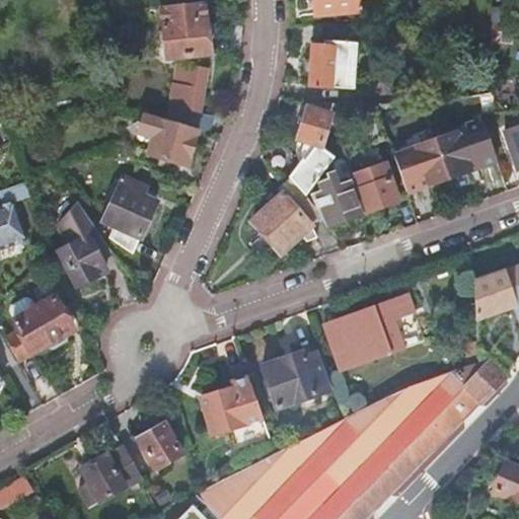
[(312,0),(314,15),(357,11),(355,0),(312,0)]
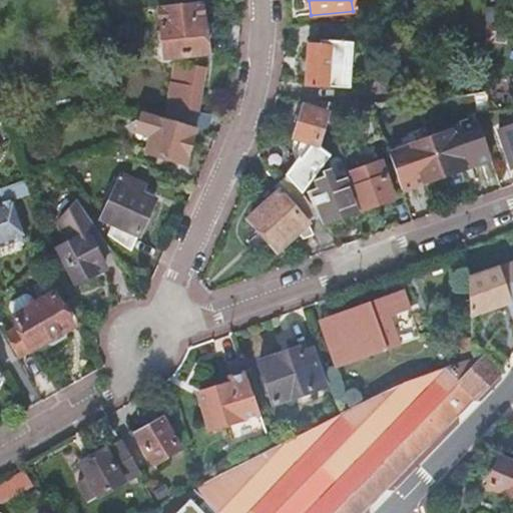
[(199,3),(155,8),(161,59),(204,54),(199,3)]
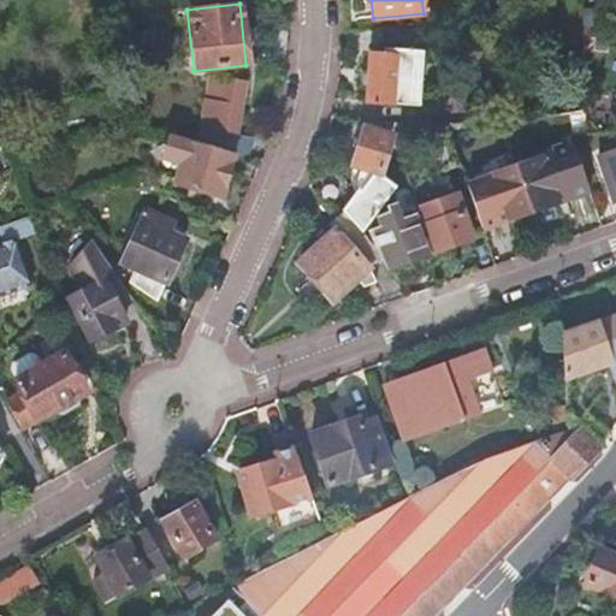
[(421,53),(381,51),(381,57),(367,55),(365,104),(396,105),(396,104),(418,105),(421,53)]
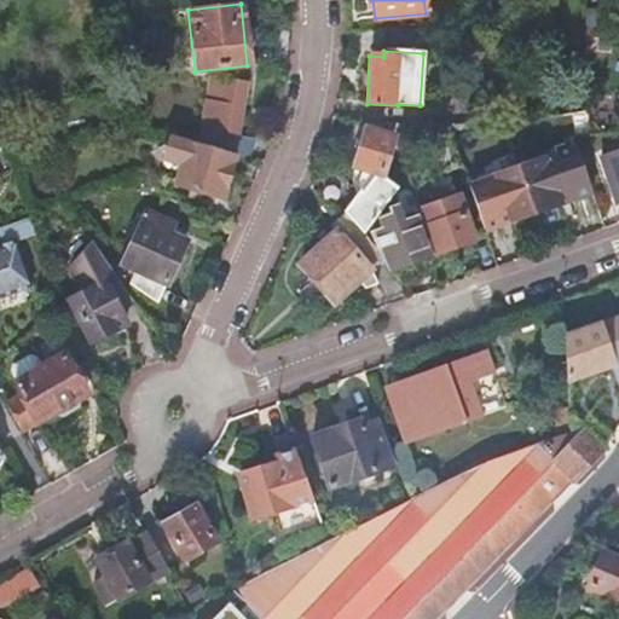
[(210,79),(185,76),(184,94),(207,96),(210,79)]
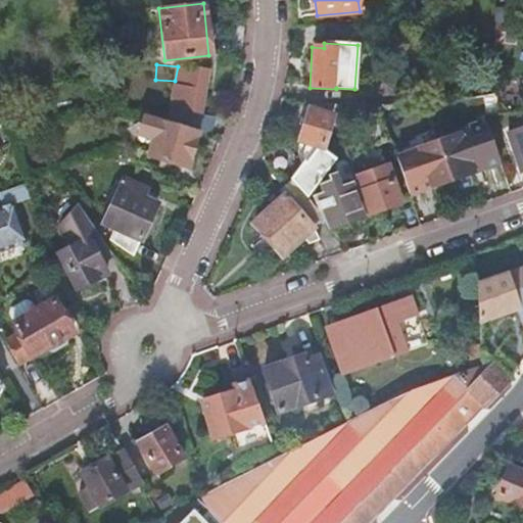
[(207,72),(190,68),(186,94),(174,92),(173,92),(170,110),(200,114),(207,72)]
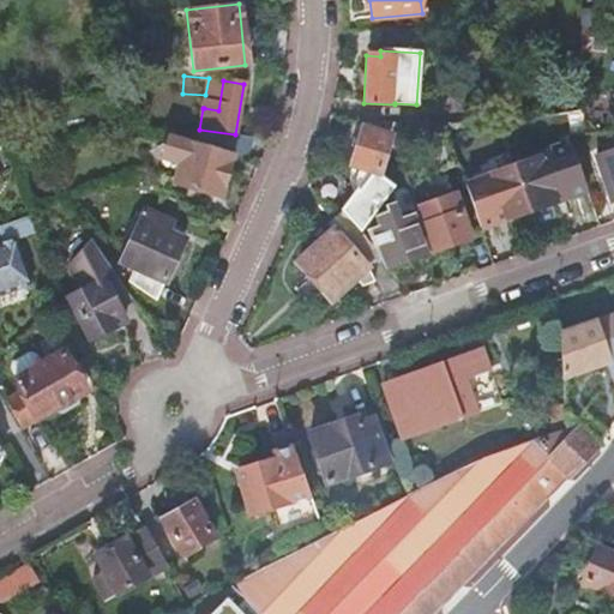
[(445,127),(441,127),(427,146),(437,174),(458,167),(445,127)]
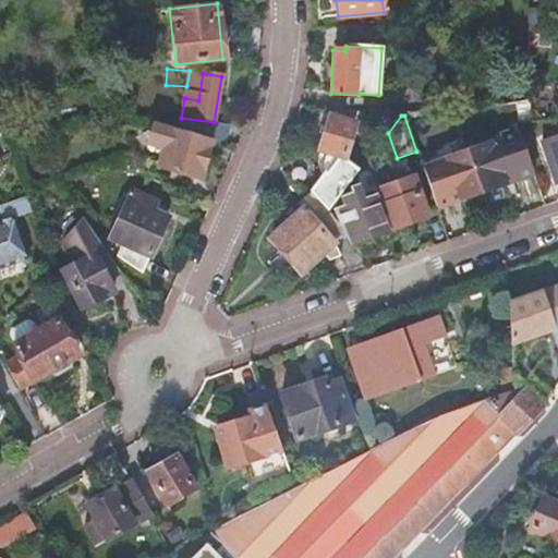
[(324,173),(310,193),(328,213),(358,174),(343,160),(353,124),(329,117),(320,152),(328,154),(325,164),(324,173)]
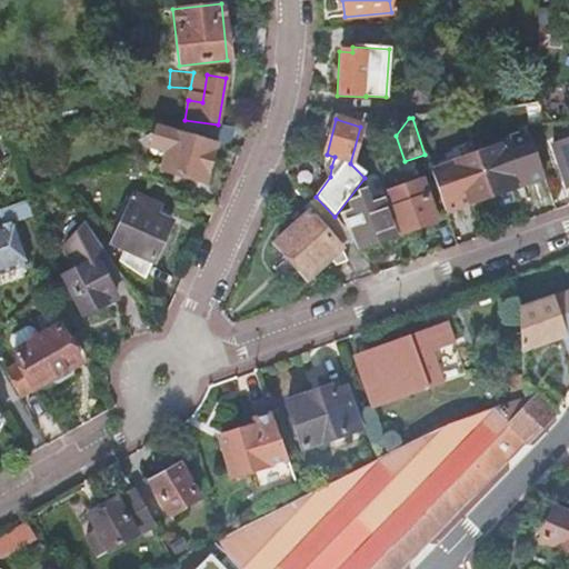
[(173,131),(156,126),(151,140),(160,150),(162,151),(167,152),(161,171),(203,183),(216,143),(173,131)]
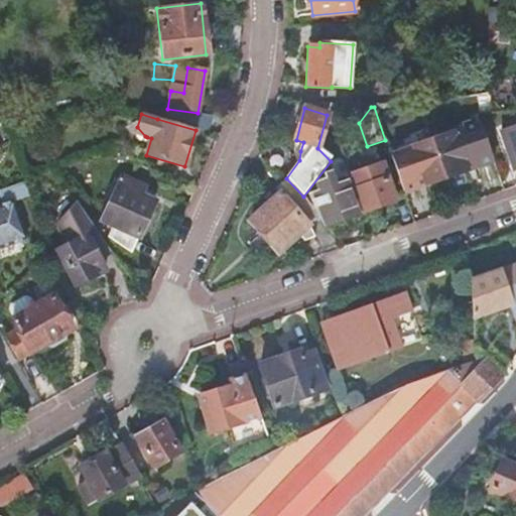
[(506,130),(502,131),(515,169),(515,119),(504,124),(506,130)]
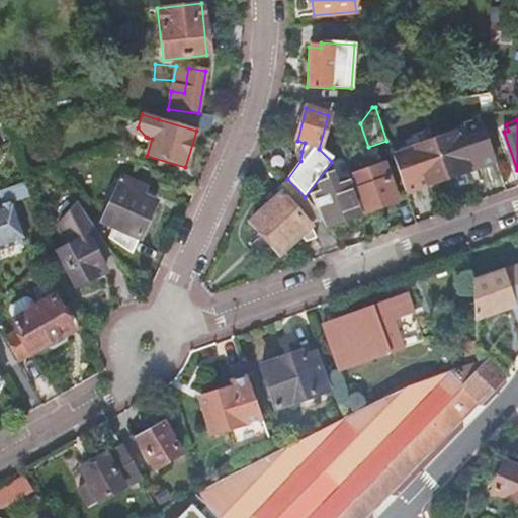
[(452,134),(433,141),(446,178),(493,162),(492,124),(454,138),(452,134)]
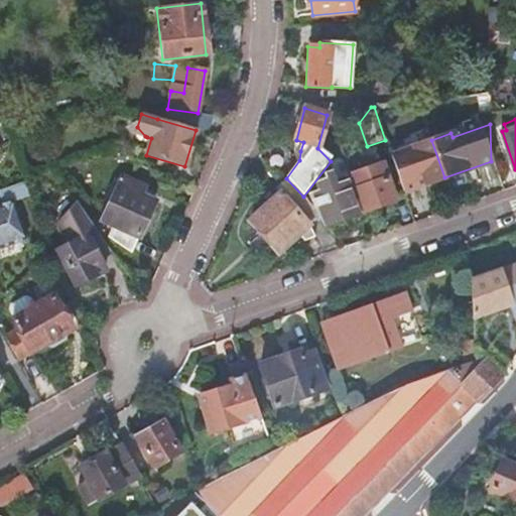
[(341,148),(335,155),(340,167),(345,160),(341,148)]
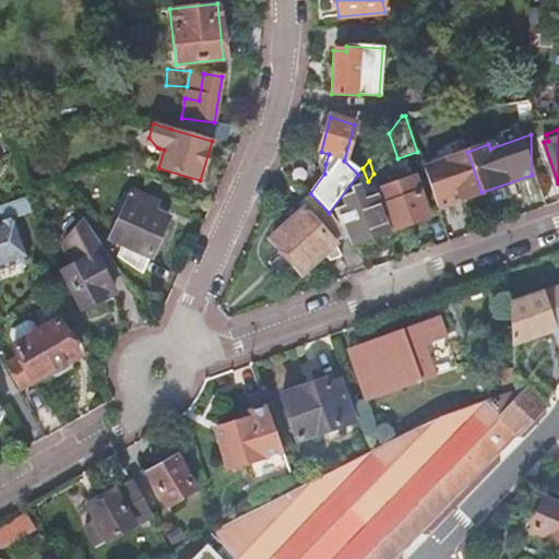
[(346,232),(347,233),(347,234),(353,245),(388,233),(376,199),(364,202),(358,186),(352,188),(354,193),(343,197),(347,209),(337,212),(346,232)]
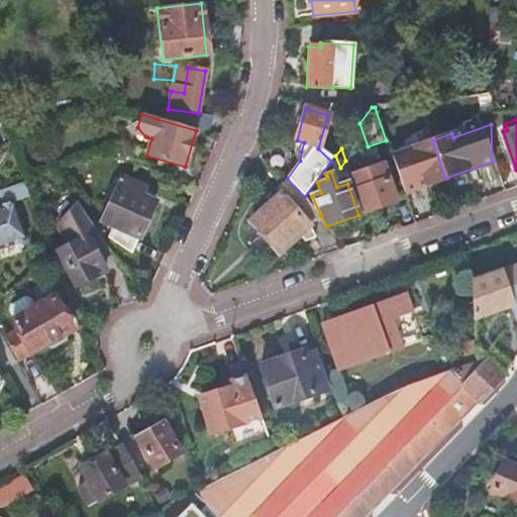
[(121,179),(102,221),(112,226),(107,239),(130,254),(154,203),(140,197),(143,189),(121,179)]
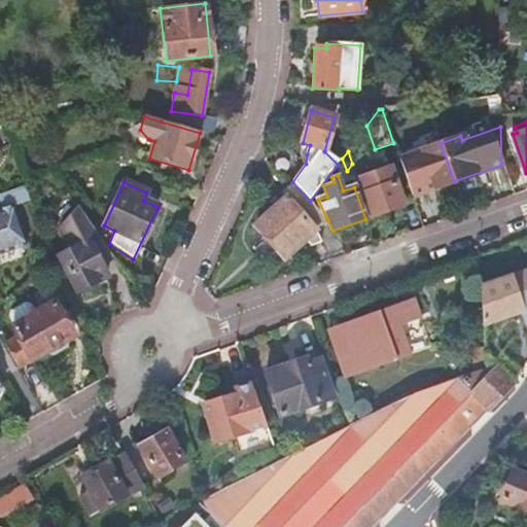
[(292,182),(287,187),(280,192),(285,199),(255,225),(285,259),(315,232),(314,231),(327,219),(326,218),(310,201),(292,182)]
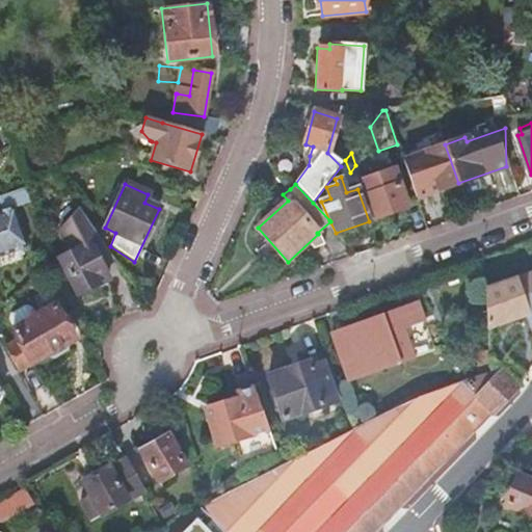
[(367,196),(374,218),(407,207),(399,184),(367,196)]
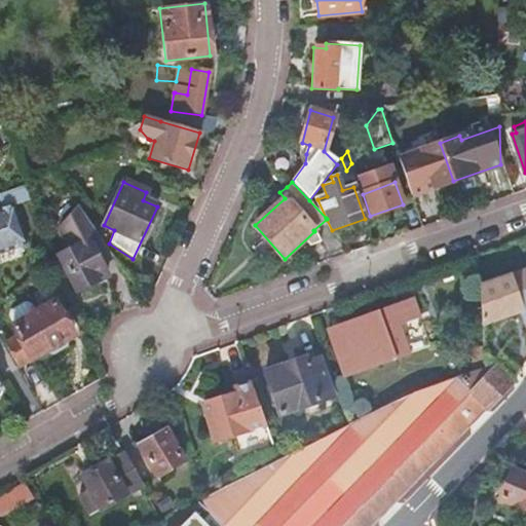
[(29,200),(24,186),(0,194),(0,204),(1,209),(0,209),(0,255),(26,246),(12,207),(29,200)]
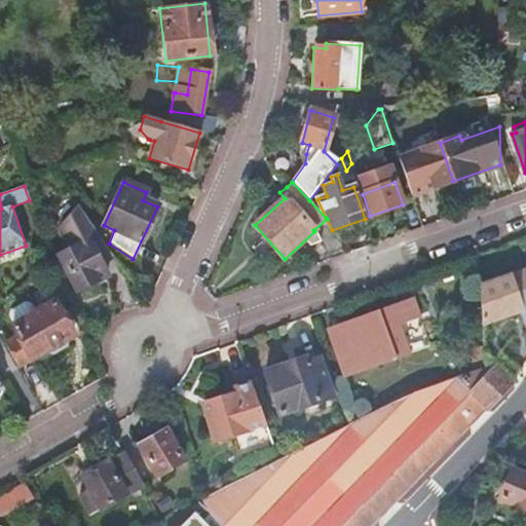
[(114,259),(79,207),(59,226),(71,249),(59,256),(78,291),(108,275),(102,265),(114,259)]
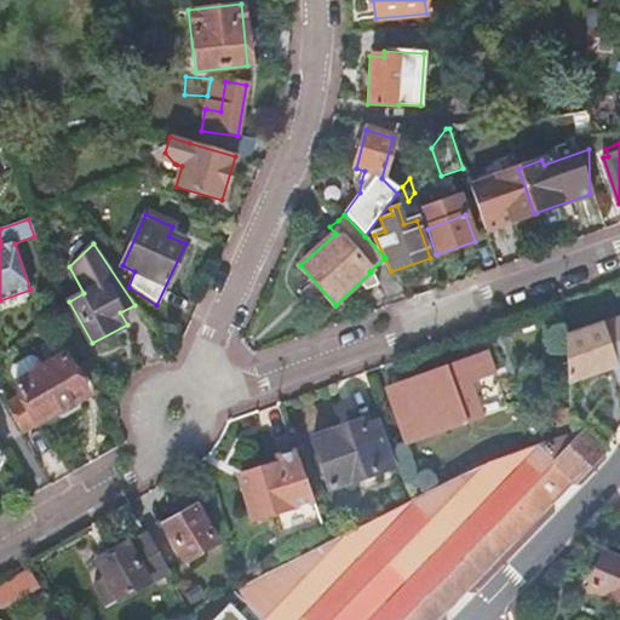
[(615,365),(619,378),(619,320),(567,338),(569,379),(615,365)]
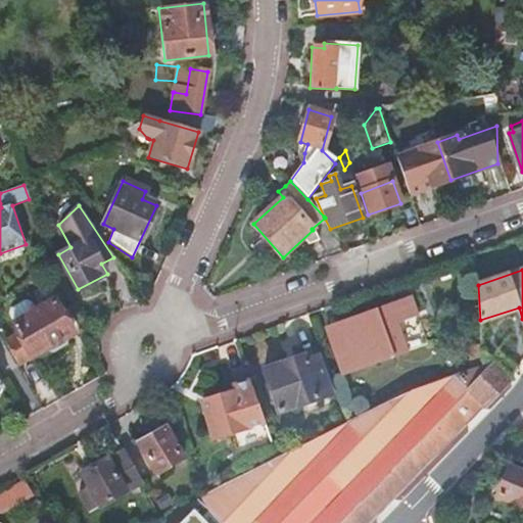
[(413,297),(394,303),(408,351),(430,343),(413,297)]
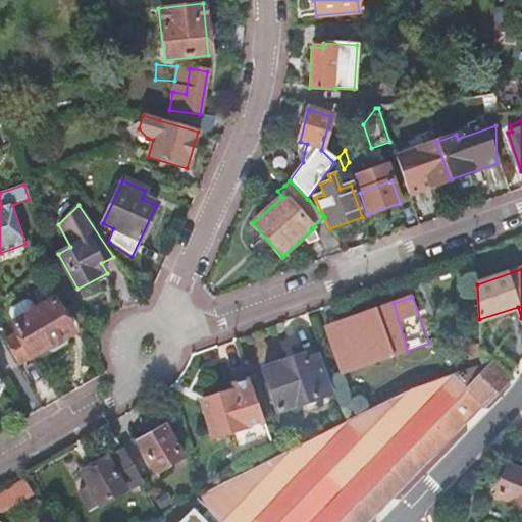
[(12,324),(4,329),(5,343),(18,365),(32,358),(47,349),(48,351),(53,352),(64,347),(66,342),(64,338),(71,334),(53,303),(34,313),(29,304),(23,303),(9,311),(8,317),(12,324)]
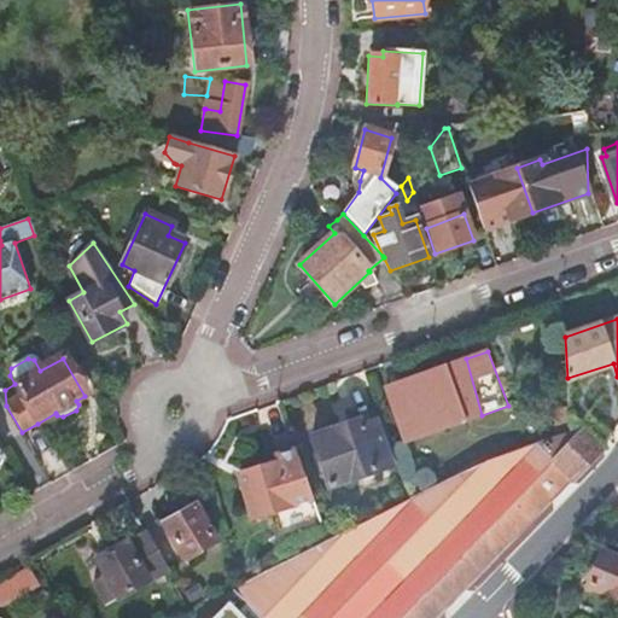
[(482,415),(466,359),(386,388),(407,442),(482,415)]
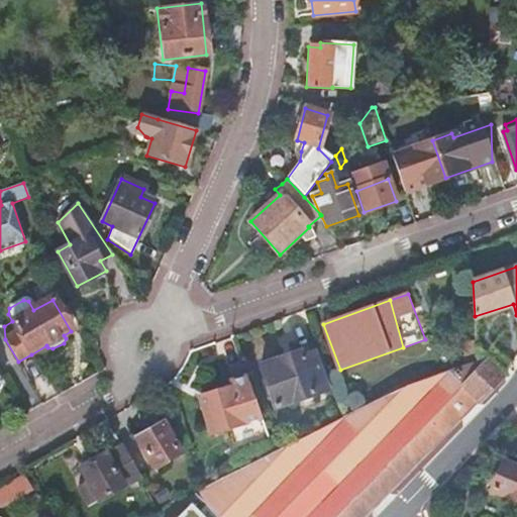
[(471,355),(478,353),(476,333),(466,336),(471,355)]
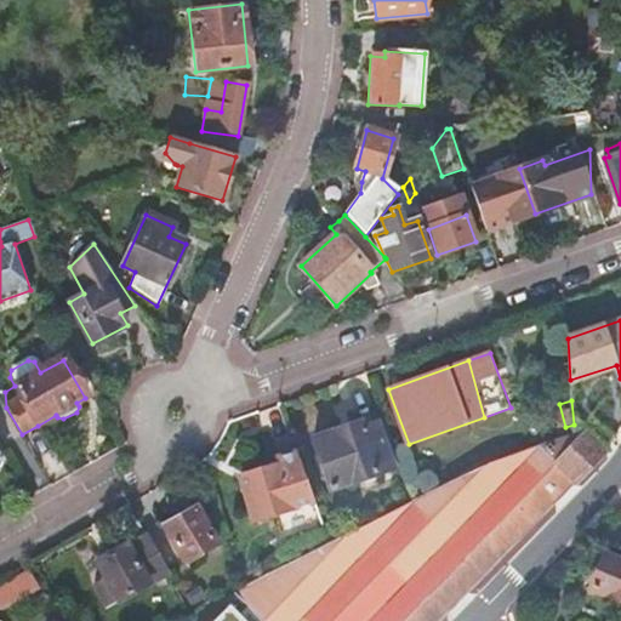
[(314,439),(331,488),(394,467),(379,422),(364,427),(362,420),(335,429),(335,432),(314,439)]
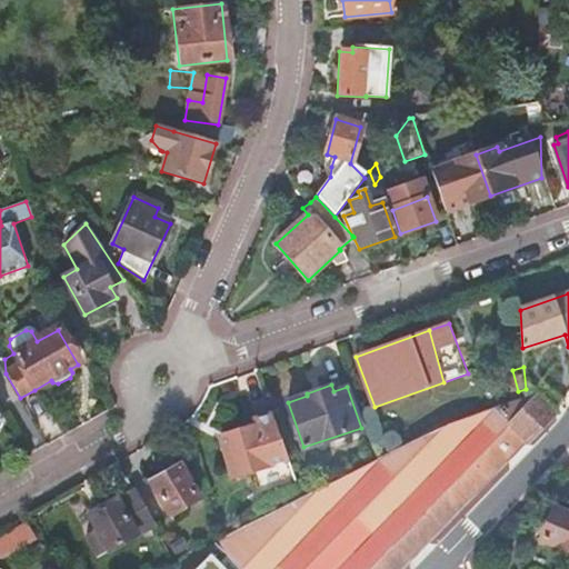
[(447,425),(215,542),(228,556),(220,565),(210,556),(197,568),(402,568),(551,417),(555,413),(550,410),(535,398),(530,397),(526,397),(447,425)]
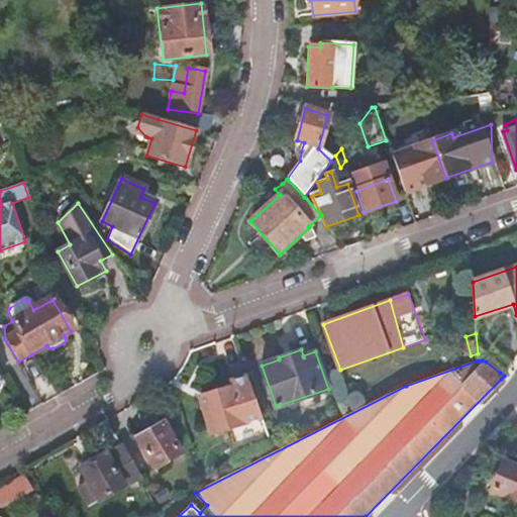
[(260,410),(247,374),(230,380),(232,385),(203,395),(200,401),(211,433),(262,416),(260,410)]
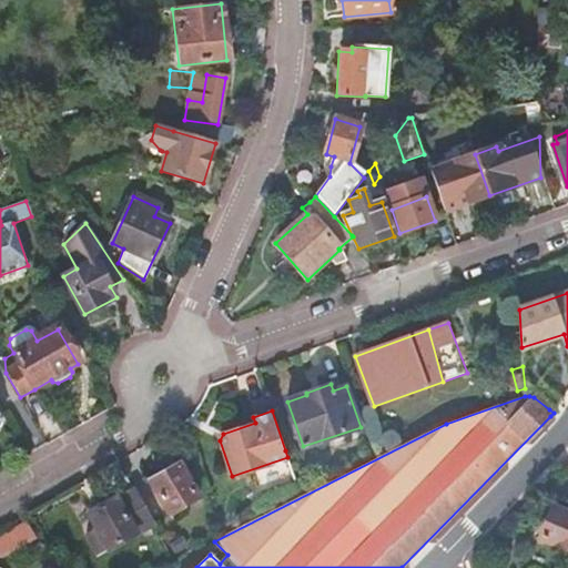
[(118,463),(100,472),(117,499),(89,515),(98,529),(85,536),(98,556),(109,548),(111,549),(153,524),(118,463)]
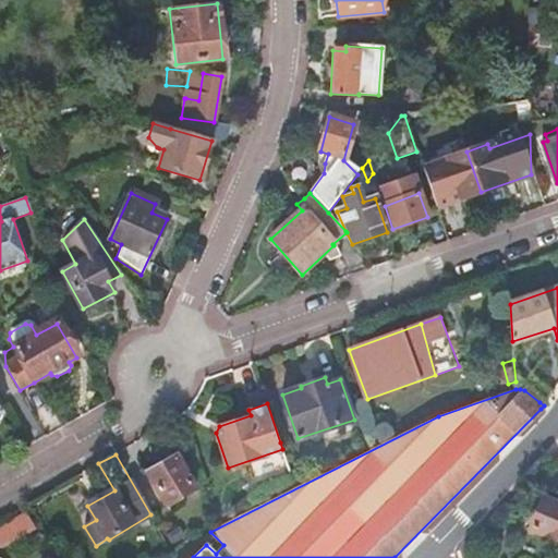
[(147,472),(167,506),(195,488),(177,456),(147,472)]
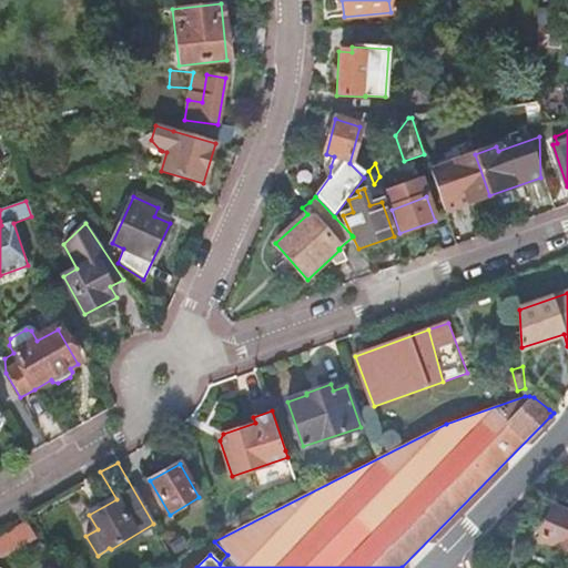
[(567,514),(553,507),(540,538),(538,543),(567,554),(567,514)]
